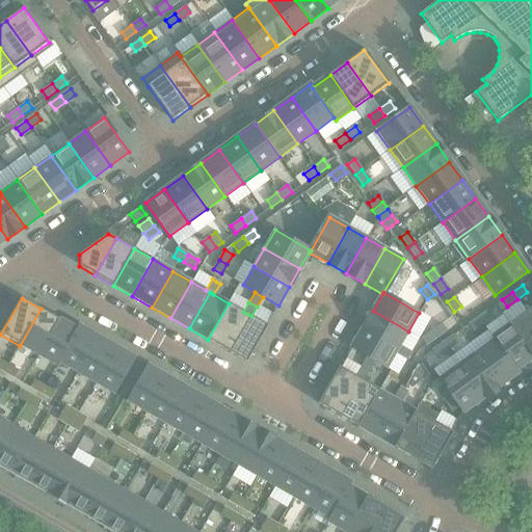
[(227,350),(247,314),(243,312),(229,303),(208,340),(227,350)]
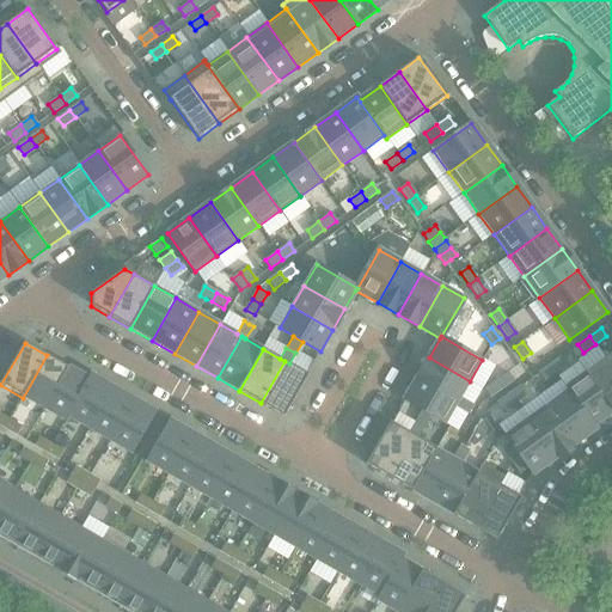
[(43,410),(67,367),(47,355),(23,398),(43,410)]
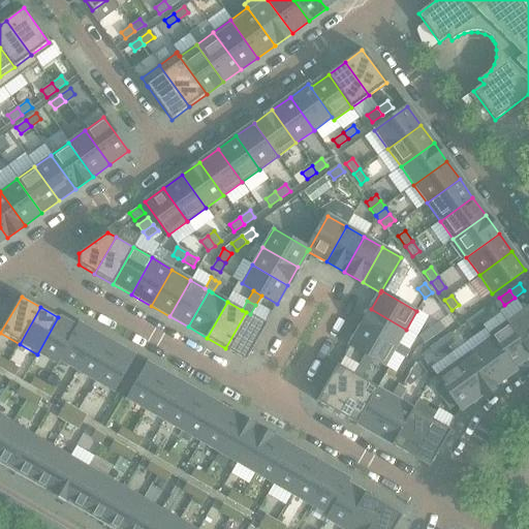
[(480,322),(490,315),(485,308),(475,315),(480,322)]
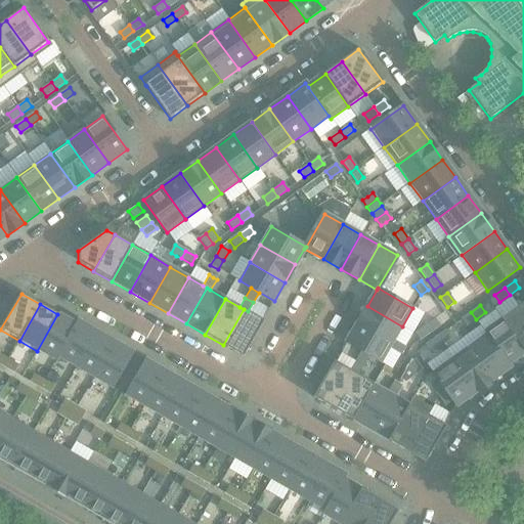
[(402,326),(367,306),(357,324),(392,344),(394,341),(402,326)]
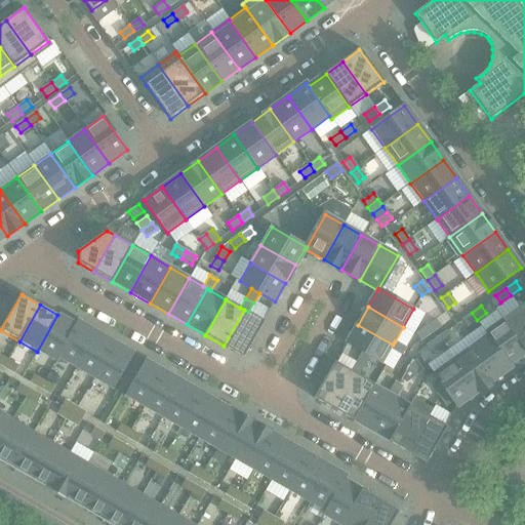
[(524,315),(519,307),(502,319),(524,351),(524,315)]
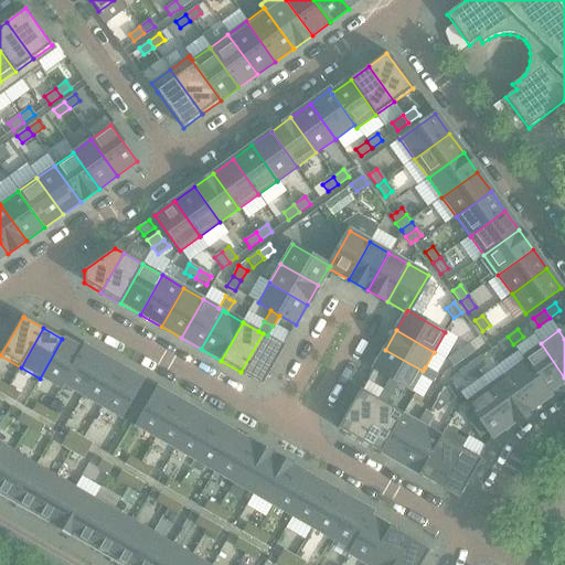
[(262,384),(284,345),(267,336),(263,333),(241,372),(262,384)]
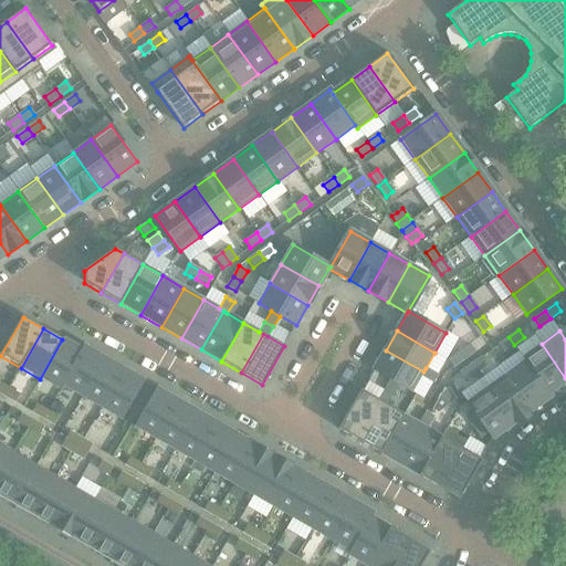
[(503,353),(513,346),(514,345),(509,337),(498,346),(503,353)]
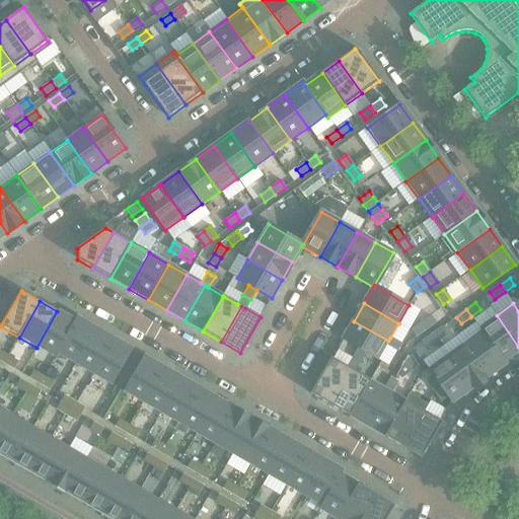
[(57,354),(75,321),(57,311),(36,348),(55,358),(57,354)]
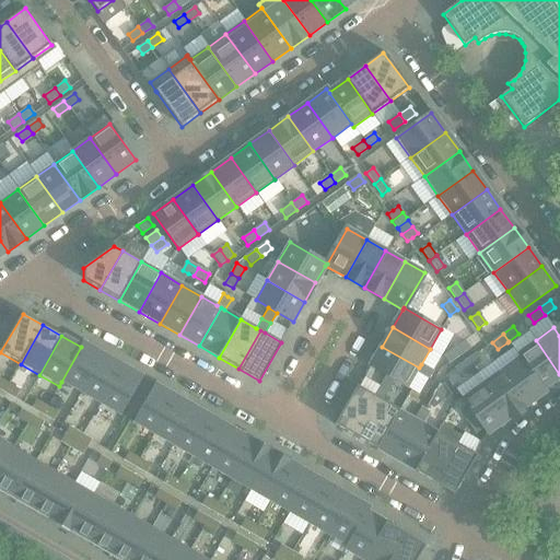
[(559,376),(559,374),(536,340),(517,353),(521,358),(544,389),(559,376)]
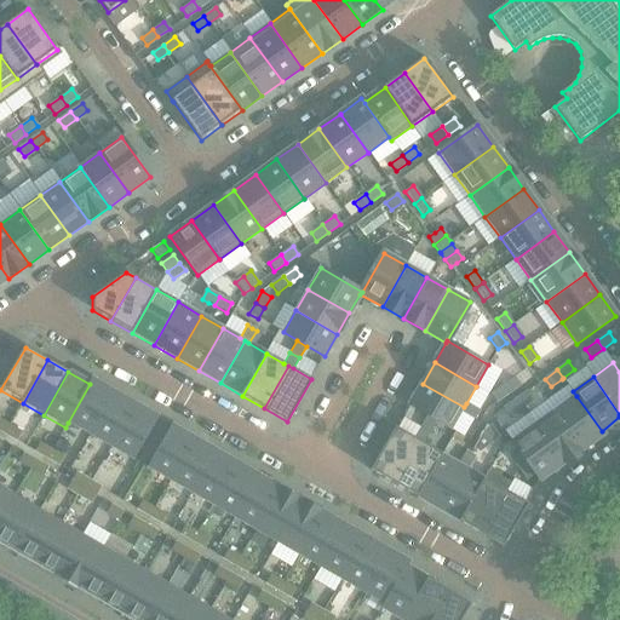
[(507,394),(520,385),(514,378),(503,386),(507,394)]
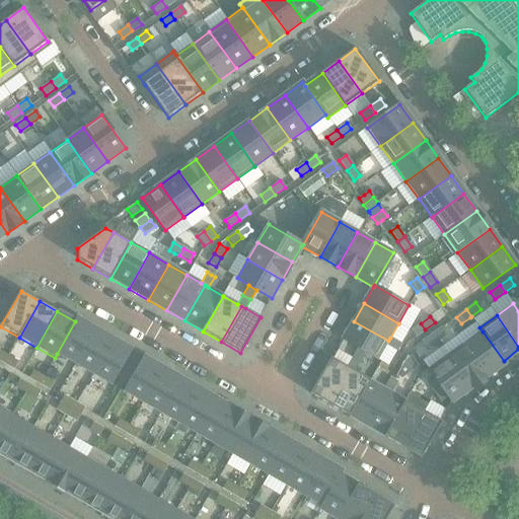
[(75,364),(95,327),(77,318),(75,321),(57,354),(58,354),(75,364)]
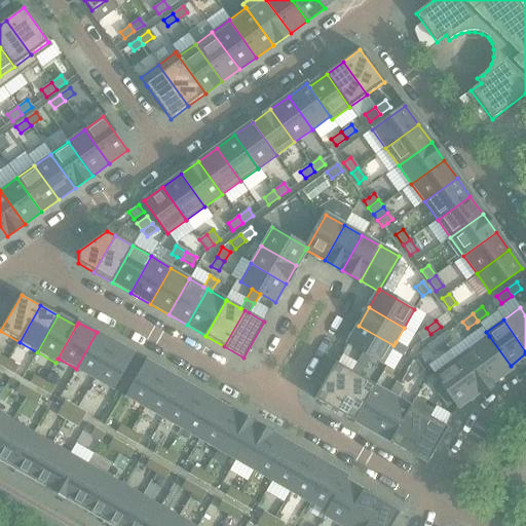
[(391,349),(393,345),(359,326),(347,344),(382,364),(391,349)]
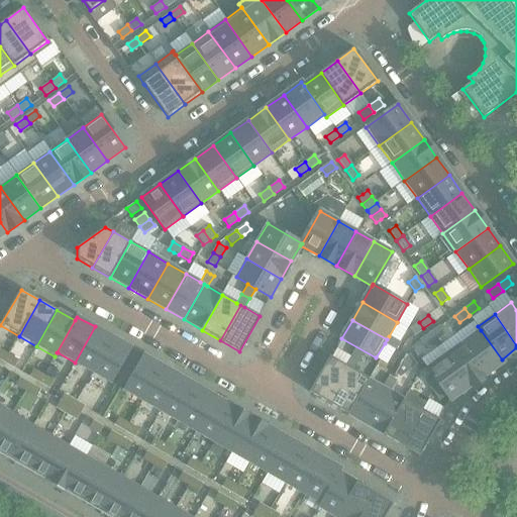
[(413,336),(423,328),(419,322),(409,329),(413,336)]
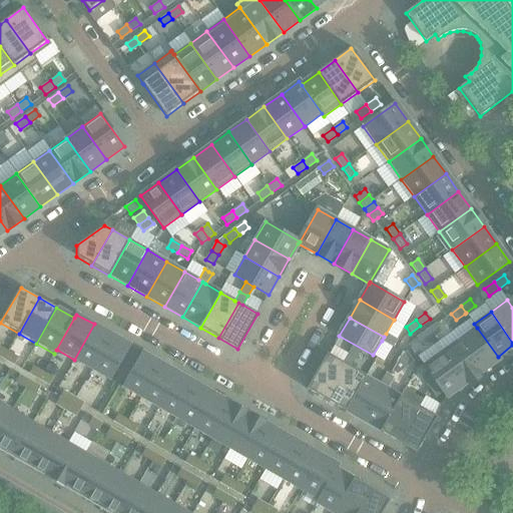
[(92,370),(112,335),(94,324),(74,360),(92,370)]
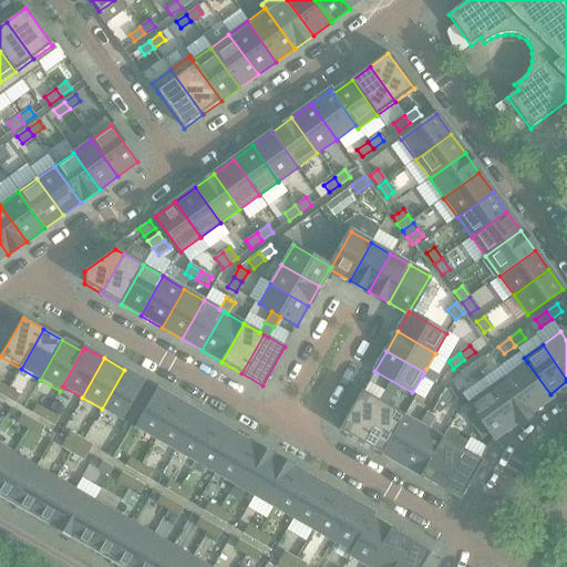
[(476,373),(486,366),(482,359),(471,367),(476,373)]
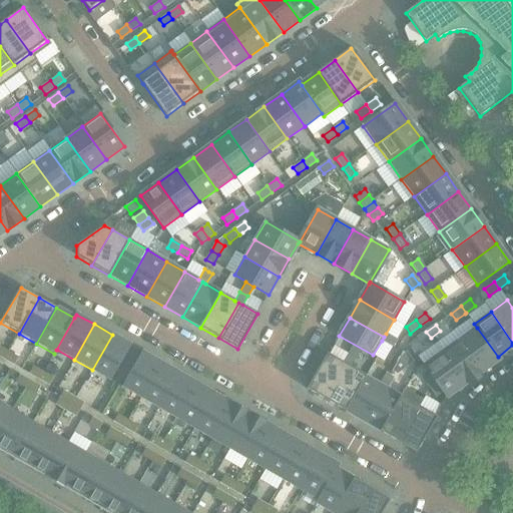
[(498,357),(477,328),(476,328),(459,340),(482,373),(500,360),(498,357)]
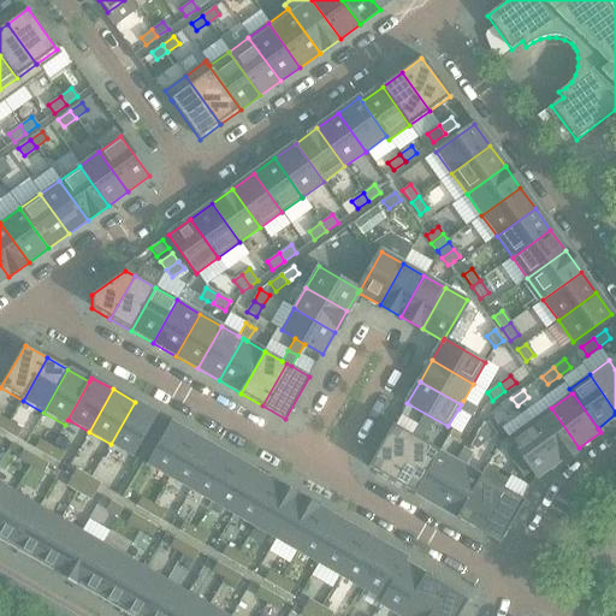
[(505,415),(517,406),(511,398),(499,407),(505,415)]
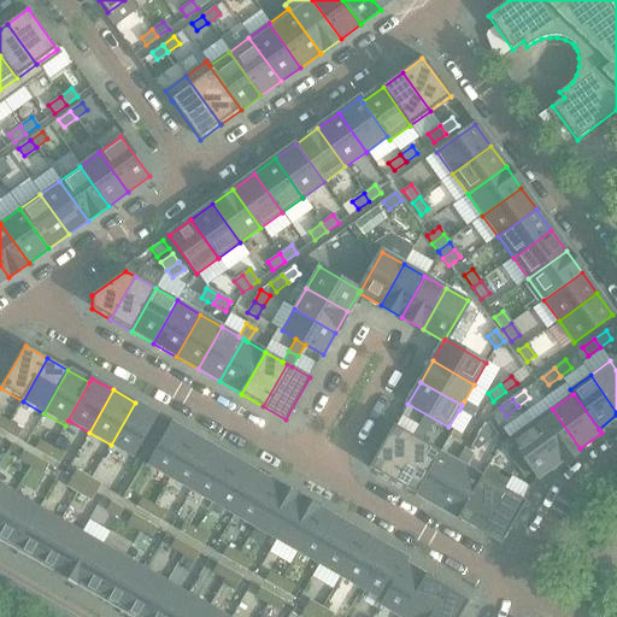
[(476,409),(464,401),(462,405),(459,410),(471,417),(474,413),(476,409)]
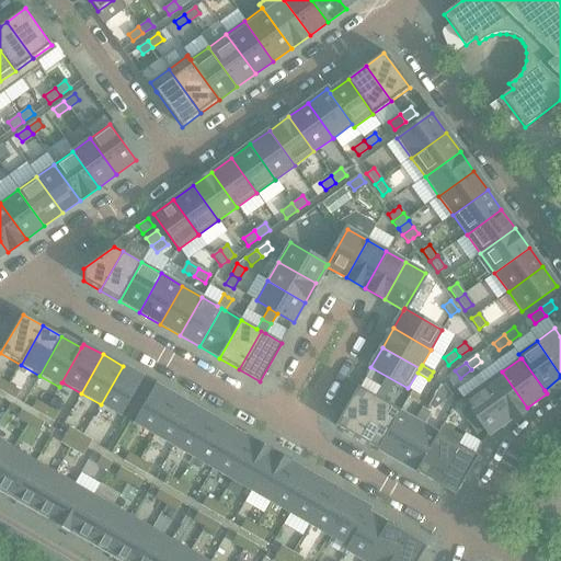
[(119,415),(142,377),(123,366),(101,404),(119,415)]
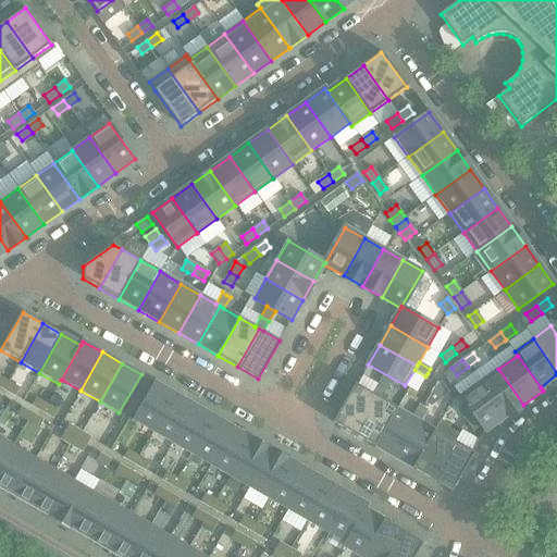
[(523,405),(498,369),(479,383),(505,418),(523,405)]
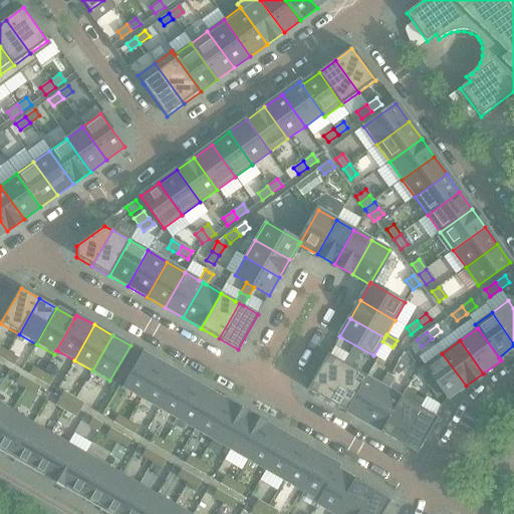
[(356,358),(361,349),(355,346),(353,345),(348,354),(356,358)]
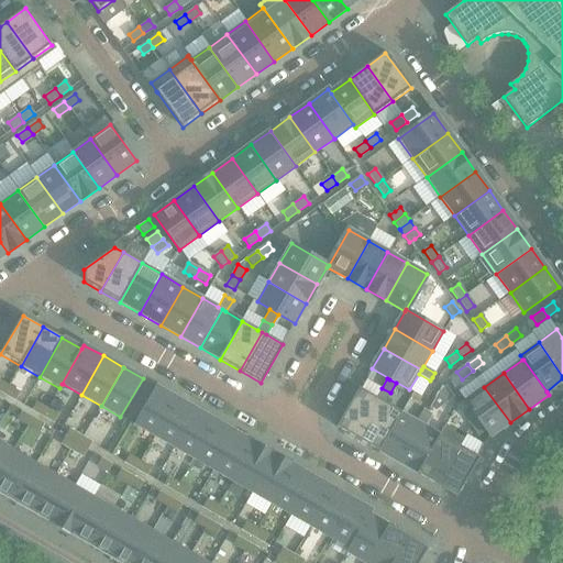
[(19,393),(8,387),(3,394),(14,400),(19,393)]
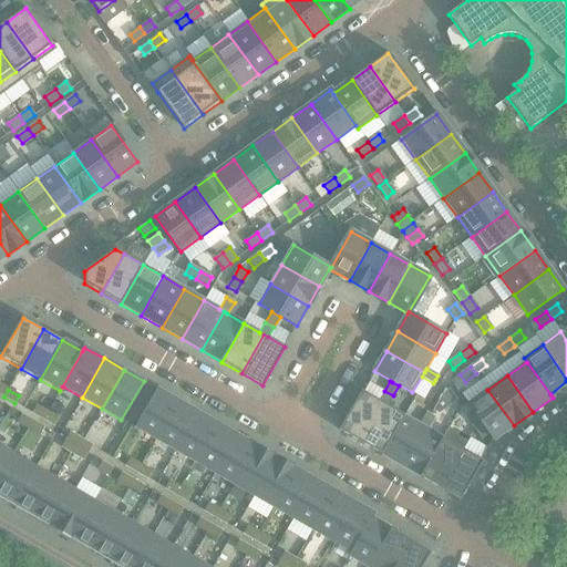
[(449,390),(441,395),(449,406),(456,401),(449,390)]
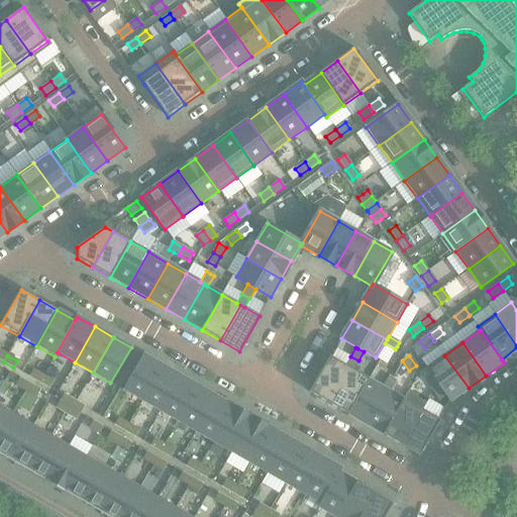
[(469,388),(444,355),(427,369),(450,402),(469,388)]
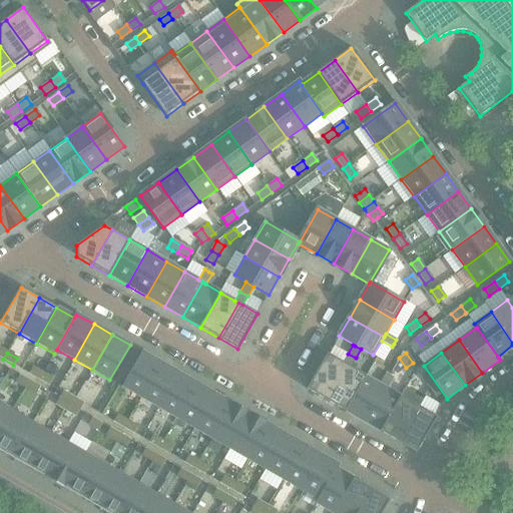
[(140,399),(160,364),(142,354),(122,388),(140,399)]
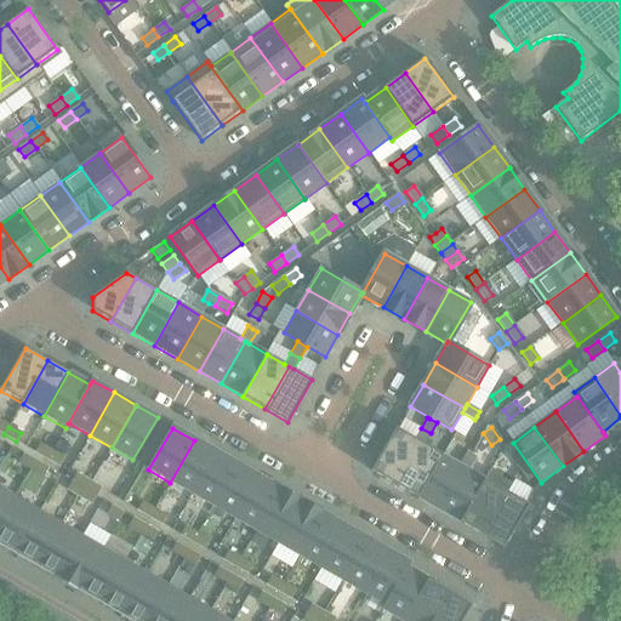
[(423,445),(431,433),(421,428),(415,439),(420,442),(423,445)]
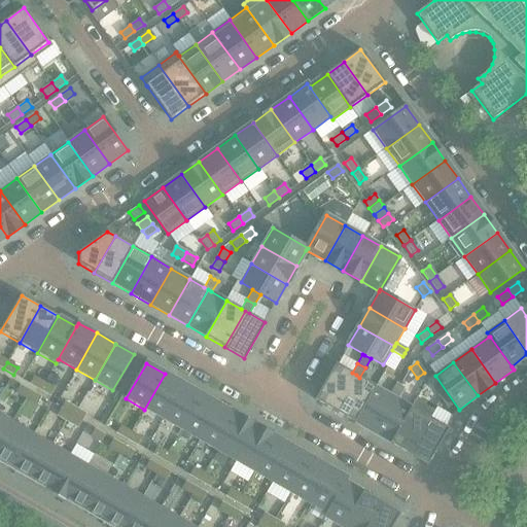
[(336,412),(355,376),(337,364),(316,400),(336,412)]
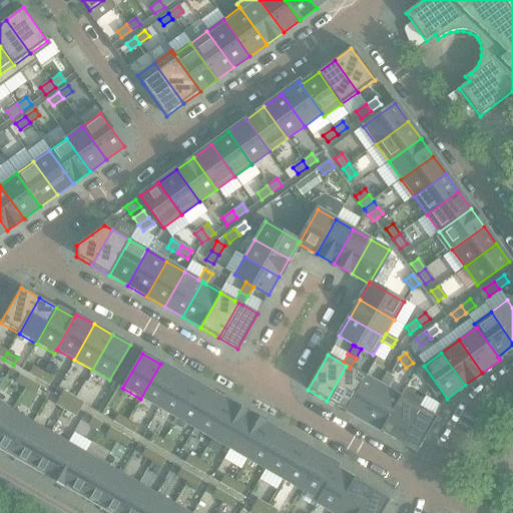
[(158,409),(178,374),(160,364),(140,399),(158,409)]
